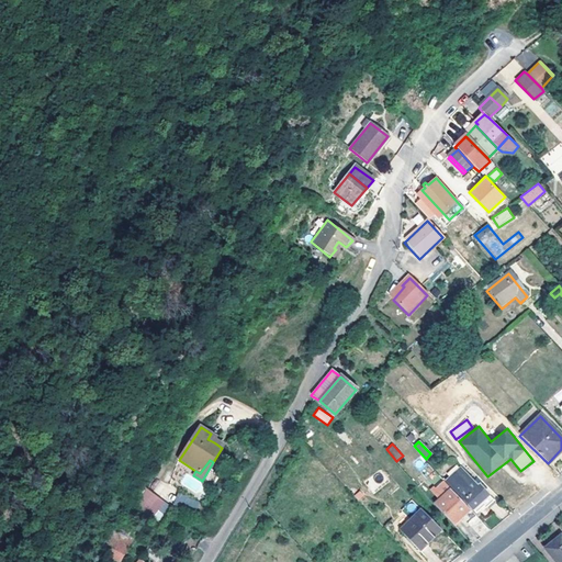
[(445,482),(462,502),(463,502),(476,514),(484,507),(485,508),(494,501),(479,485),(476,486),(460,469),(445,482)]
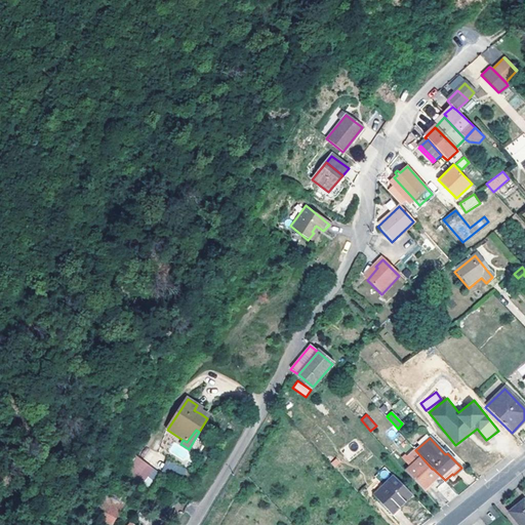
[(414,450),(403,459),(410,467),(420,457),(414,450)]
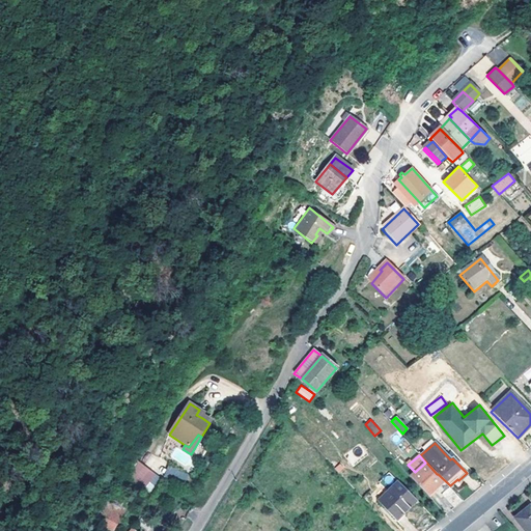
[(138,460),(128,475),(149,491),(160,477),(138,460)]
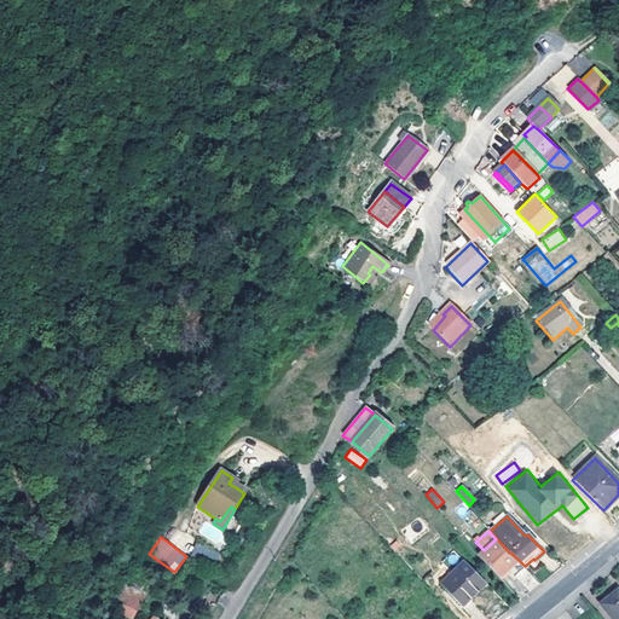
[(478,556),(498,578),(516,561),(496,539),(484,550),(478,556)]
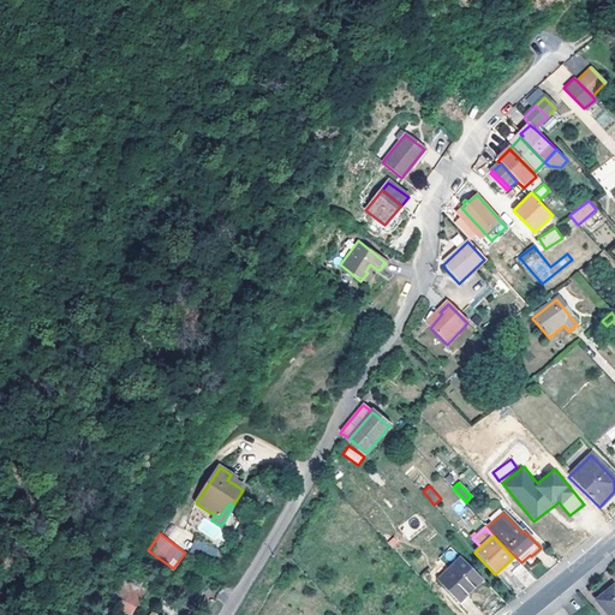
[(197,537),(189,550),(208,563),(216,550),(197,537)]
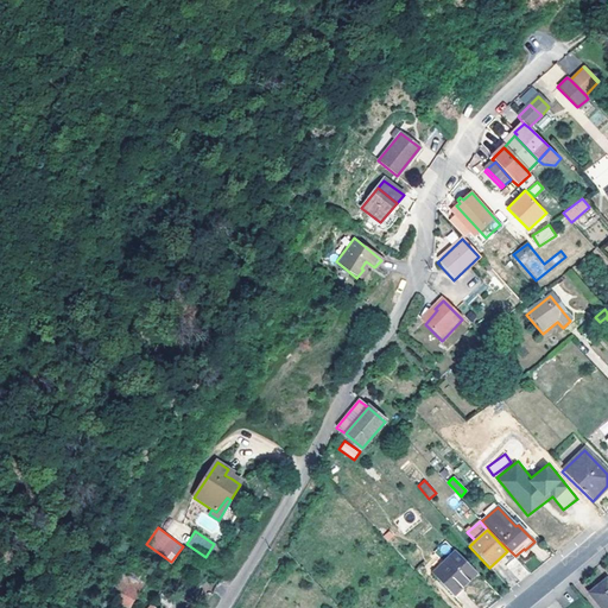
[(453,595),(476,575),(455,551),(432,574),(453,595)]
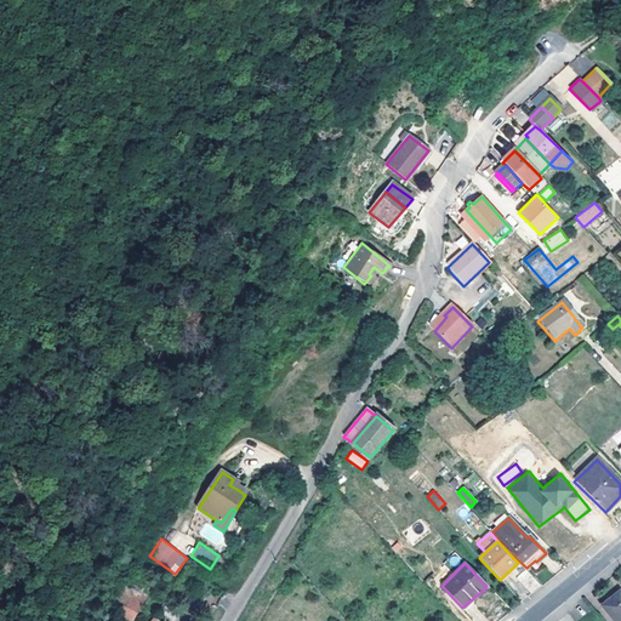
[(517,577),(531,594),(541,587),(525,569),(517,577)]
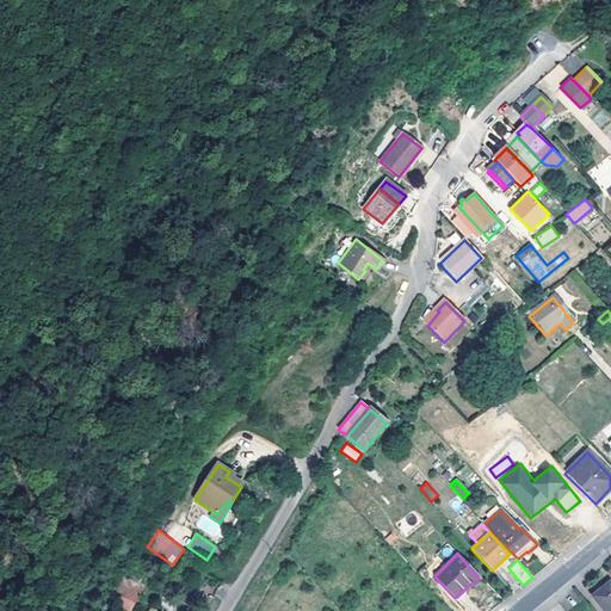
[(129,610),(133,610),(143,584),(124,576),(113,605),(129,610)]
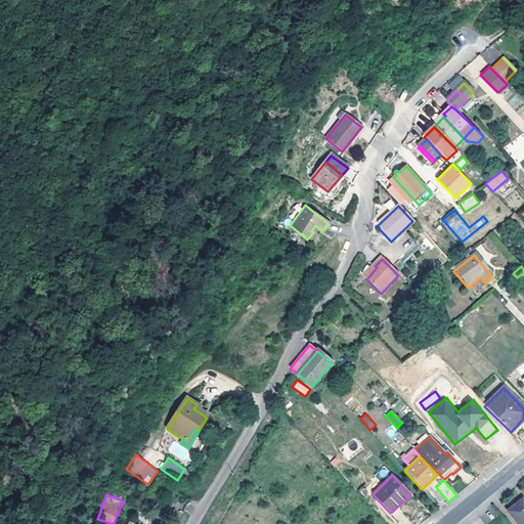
[(518,523),(523,523),(523,500),(509,512),(518,523)]
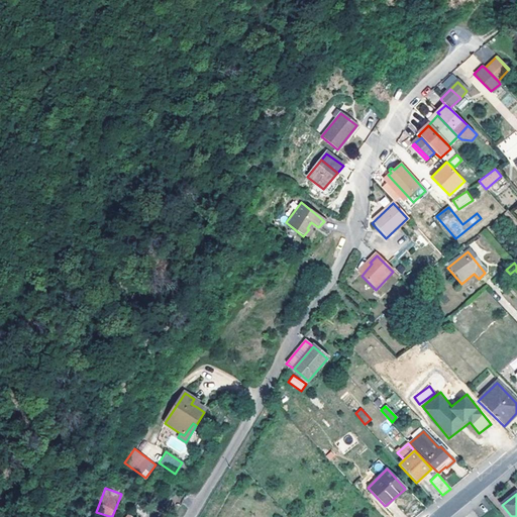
[(139,504),(133,510),(141,516),(144,516),(148,513),(139,504)]
